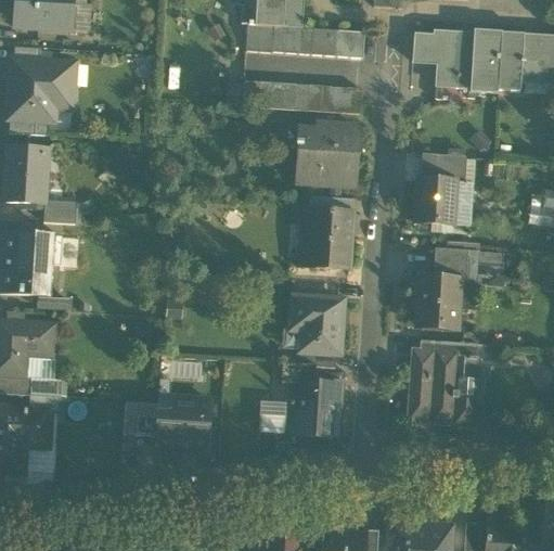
[(38,21),(71,23),(73,2),(73,0),(15,0),(15,7),(14,26),(38,27),(38,21)]
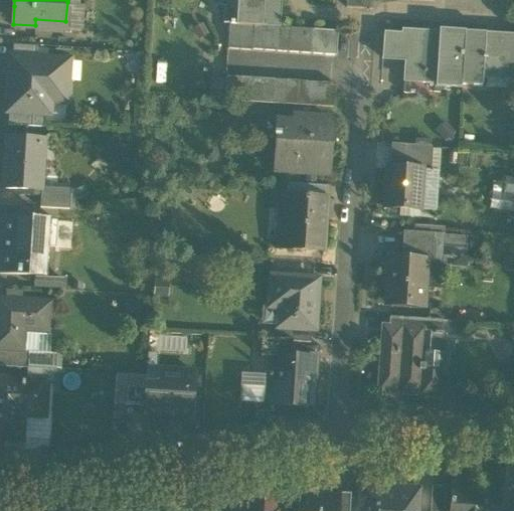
[(241,0),(241,22),(253,23),(266,24),(278,24),(279,24),(281,0),(241,0)]
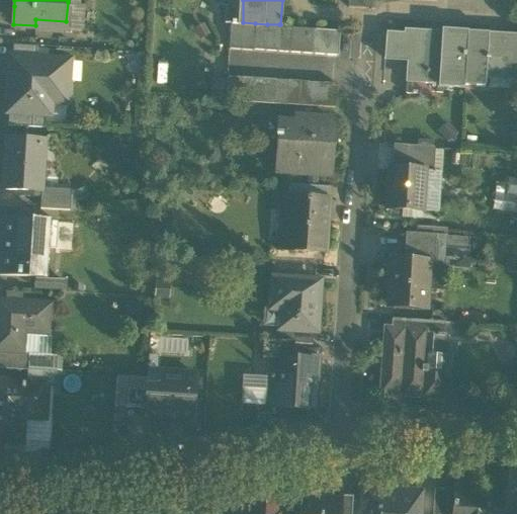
[(80,3),(68,2),(66,21),(65,27),(83,28),(84,3),(80,3)]
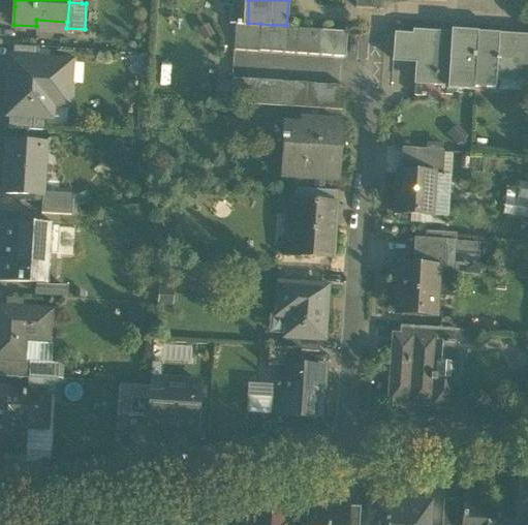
[(235,47),(247,48),(248,23),(236,22),(235,47)]
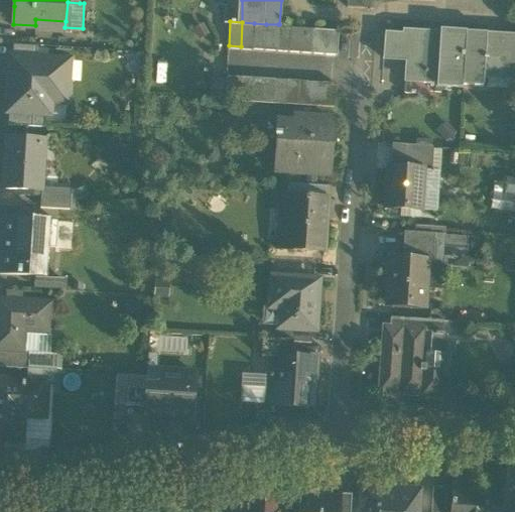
[(241,46),(253,47),(254,23),(242,22),(241,46)]
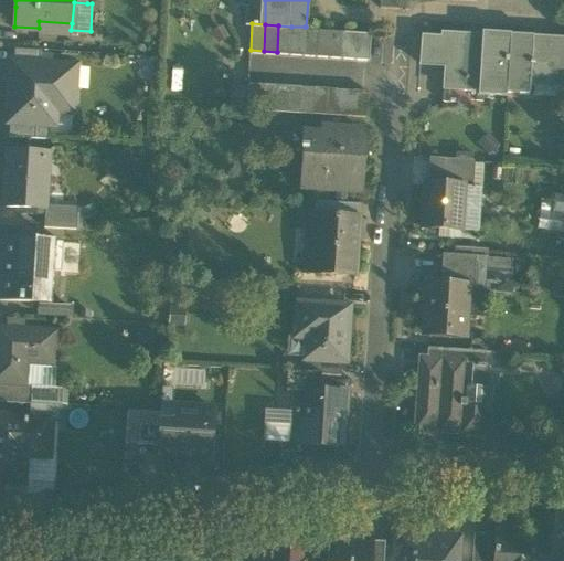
[(277,52),(290,53),(291,27),(278,25),(277,52)]
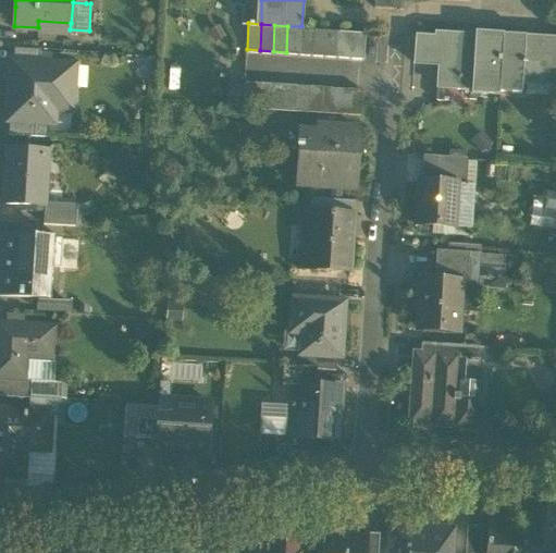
[(286,52),(299,52),(300,26),(287,26),(286,52)]
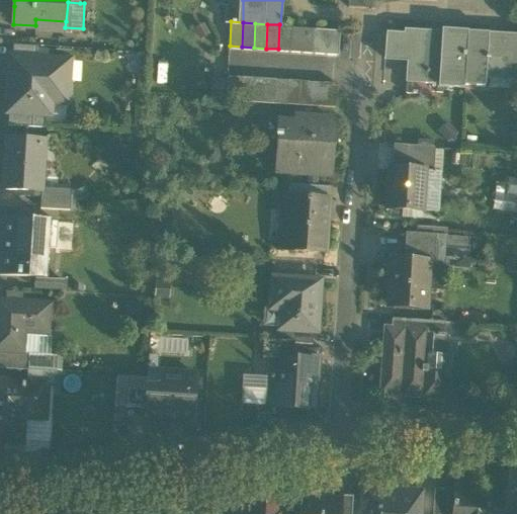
[(278,49),(290,50),(291,25),(280,24),(279,24),(278,49)]
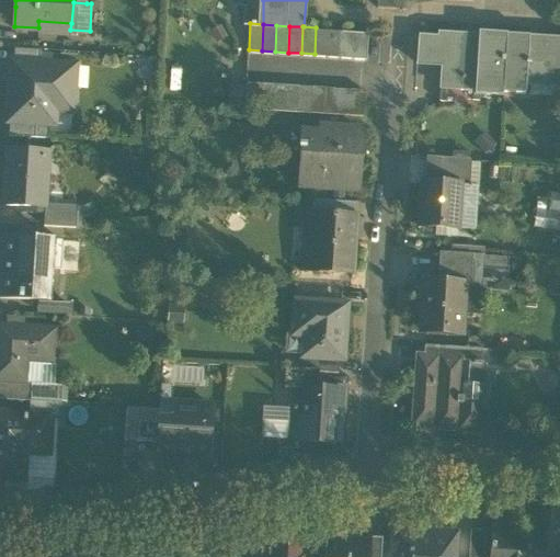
[(315,54),(328,55),(329,29),(316,27),(315,54)]
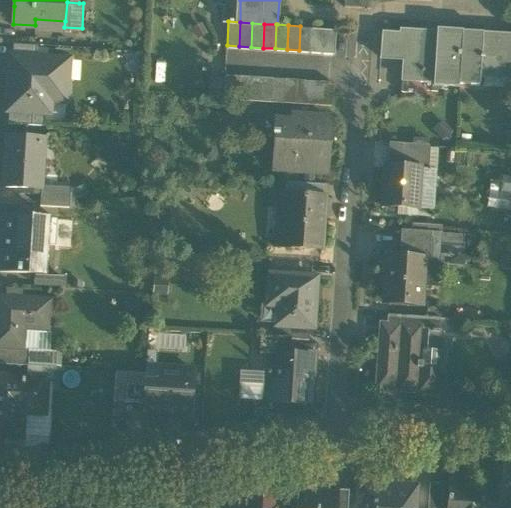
[(299,50),(311,51),(312,27),(300,26),(299,50)]
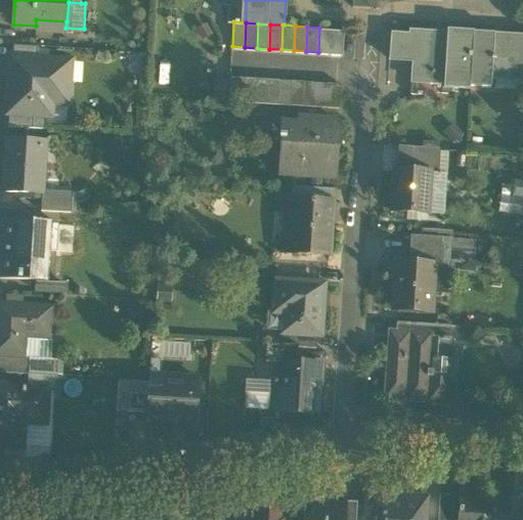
[(318,52),(331,52),(332,29),(319,28),(318,52)]
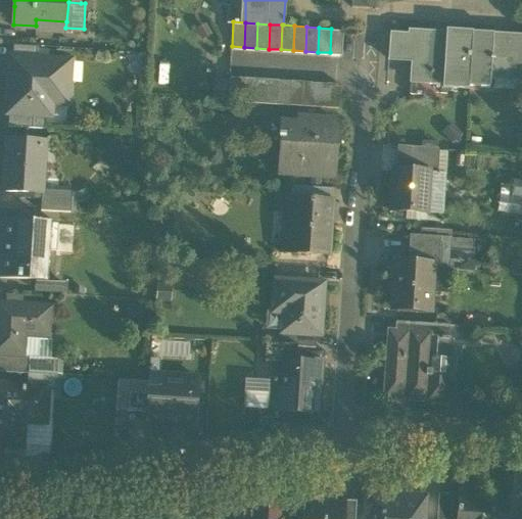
[(469,86),(469,84),(472,35),(472,29),(445,28),(445,31),(415,30),(414,34),(413,58),(412,77),(443,79),(443,84),(469,86)]
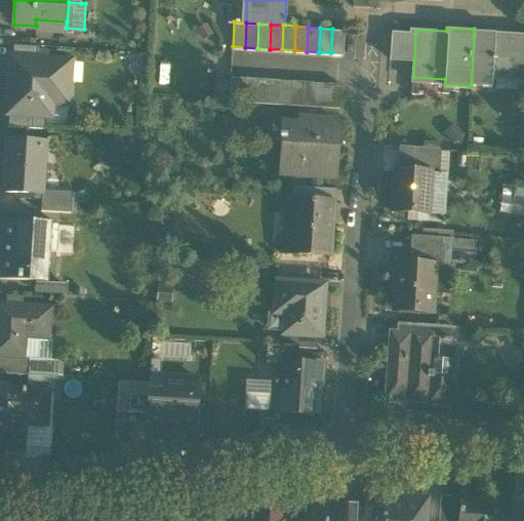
[(345,29),(332,29),(331,52),(344,53),(345,29)]
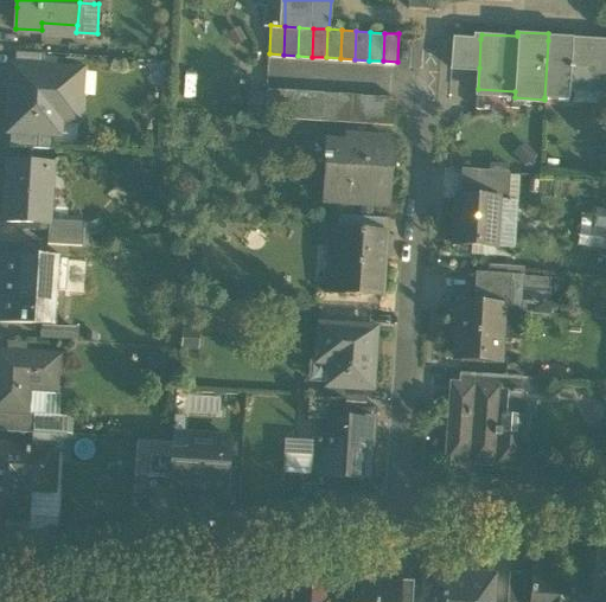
[(451,65),(479,68),(480,39),(453,37),(451,65)]
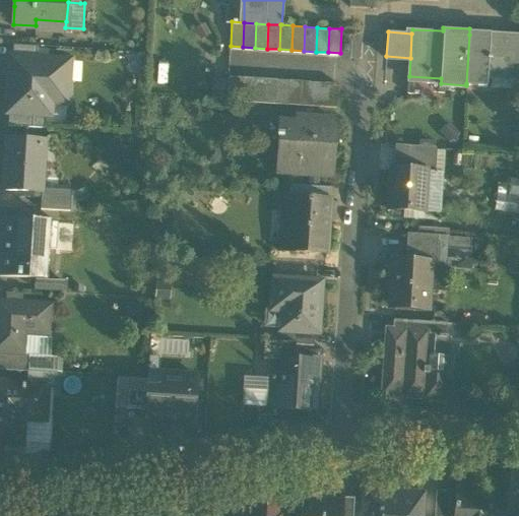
[(518,37),(469,35),(466,83),(487,84),(488,71),(518,72),(518,37)]
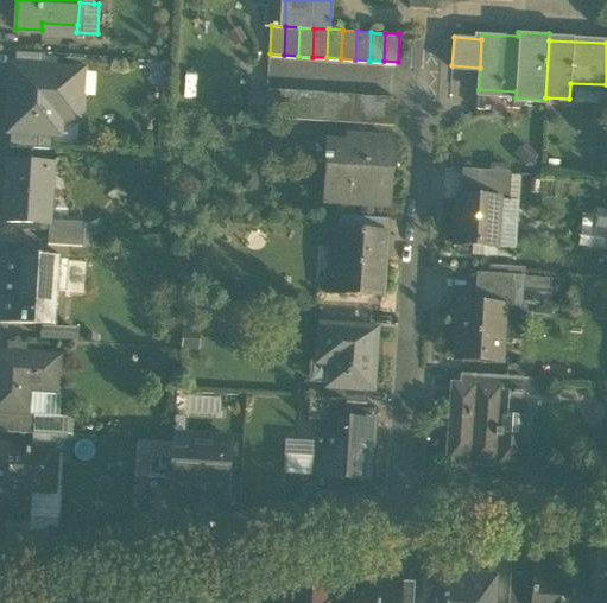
[(14,64),(43,65),(44,51),(16,50),(14,64)]
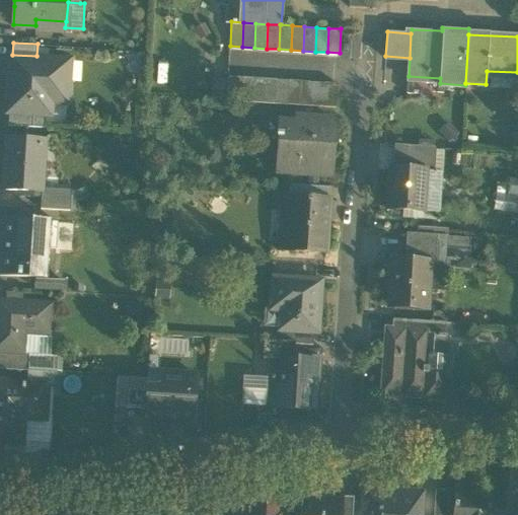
[(46,113),(51,113),(51,99),(53,78),(69,79),(70,58),(37,56),(12,55),(11,54),(7,109),(9,109),(46,113)]
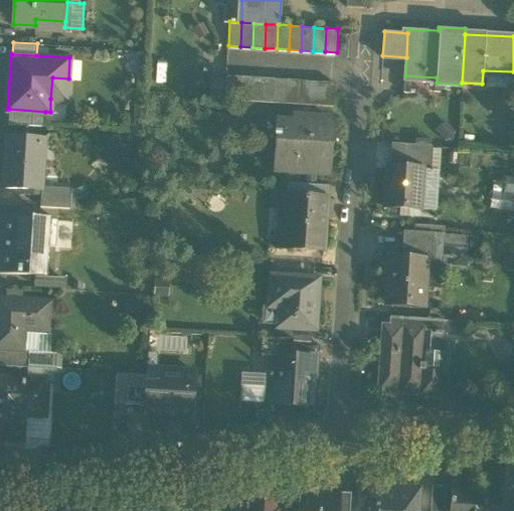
[(224,98),(236,99),(238,74),(226,73),(226,76),(224,98)]
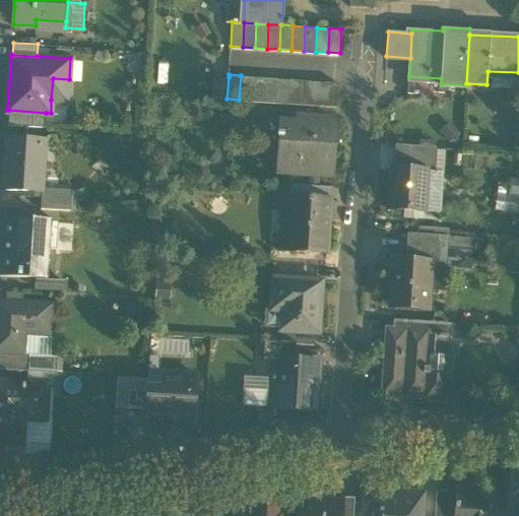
[(210,98),(226,99),(229,77),(212,75),(210,98)]
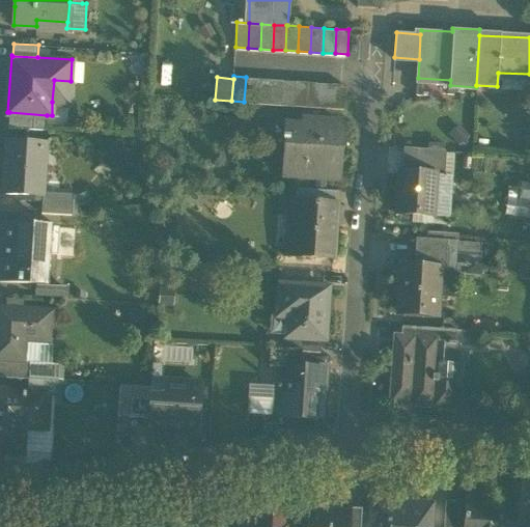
[(258,78),(246,77),(244,102),(256,103),(258,78)]
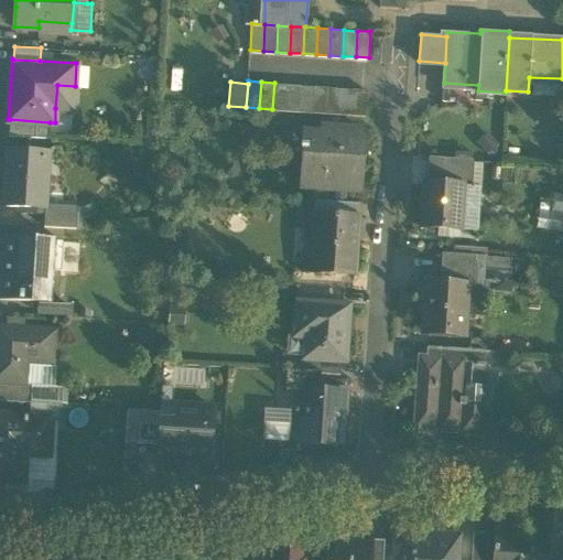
[(288,84),(274,83),(272,109),(285,109),(288,84)]
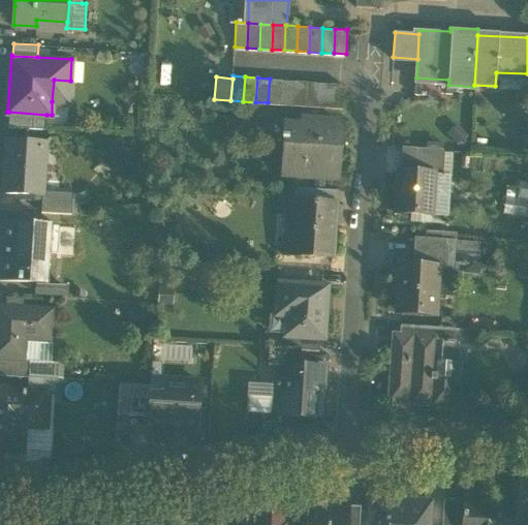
[(282,79),(270,79),(268,102),(280,103),(282,79)]
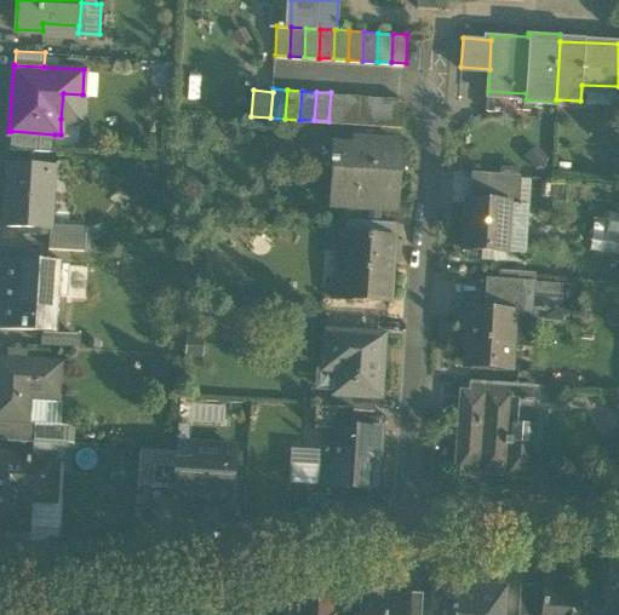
[(328,121),(343,122),(345,93),(331,92),(328,121)]
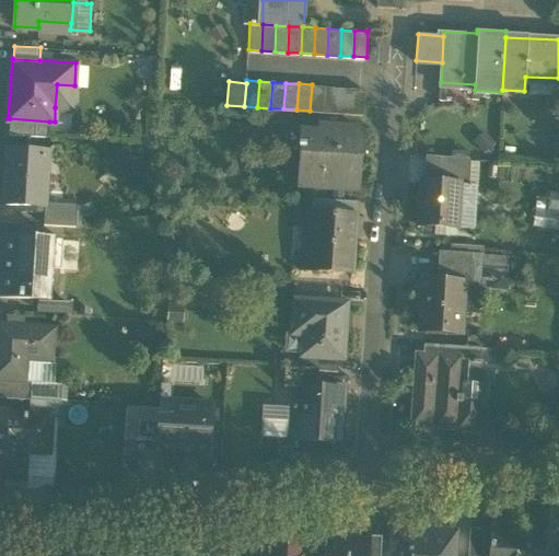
[(57,84),(55,107),(72,108),(74,85),(57,84)]
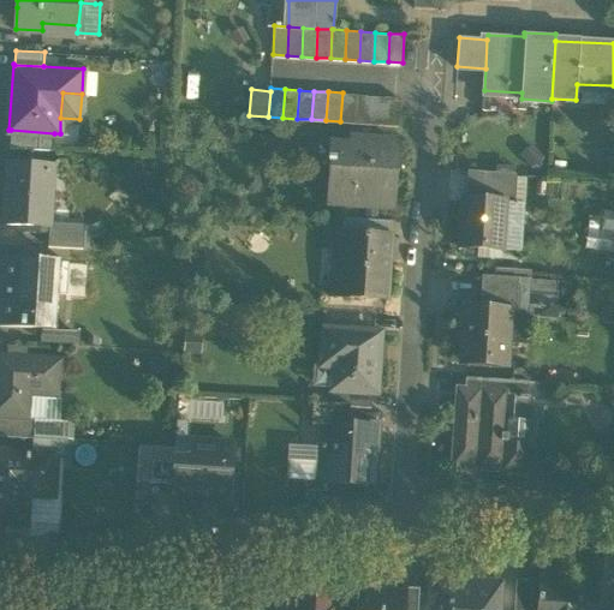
[(343,93),(340,121),(355,123),(357,94),(343,93)]
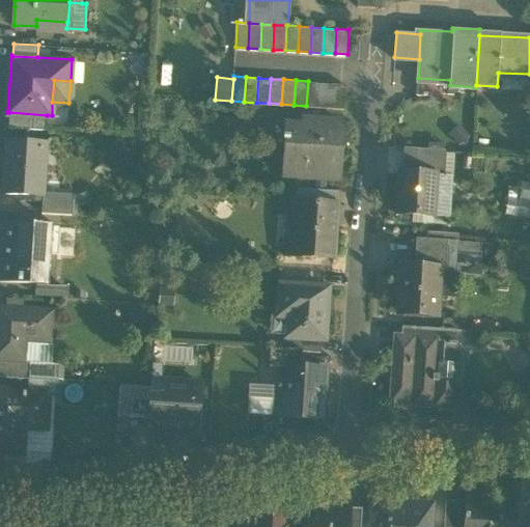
[(321,82),(308,81),(306,106),(318,107),(321,82)]
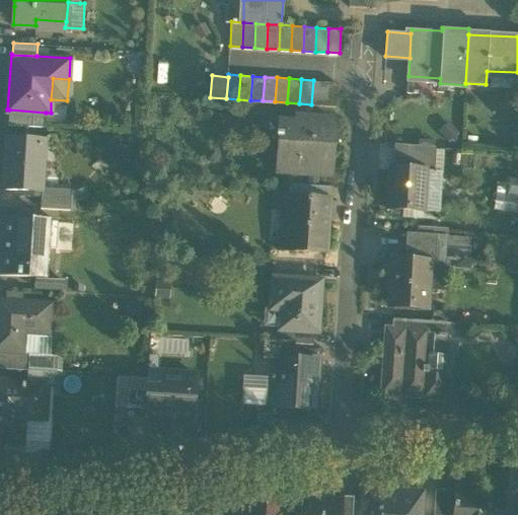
[(321,80),(313,80),(311,104),(323,104),(325,80),(321,80)]
